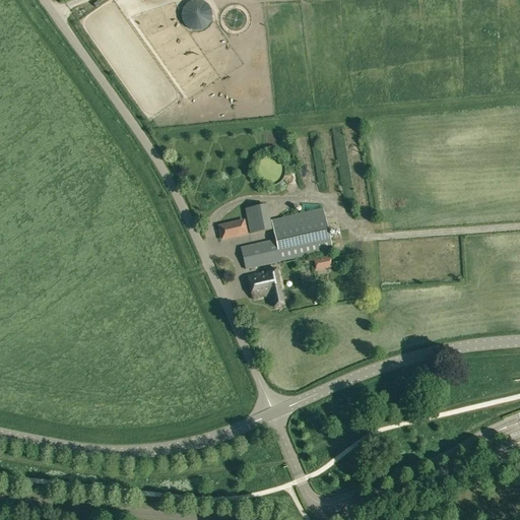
[(193,1),(192,1),(191,2),(190,2),(189,2),(189,3),(188,3),(187,4),(186,5),(185,5),(185,6),(184,7),(184,8),(183,8),(183,9),(183,10),(182,10),(182,11),(182,12),(182,13),(182,14),(181,15),(181,16),(181,17),(182,17),(182,18),(182,19),(182,20),(182,21),(183,21),(183,22),(183,23),(184,23),(184,24),(185,25),(185,26),(186,26),(186,27),(187,27),(187,28),(188,28),(189,28),(189,29),(190,29),(191,29),(191,30),(192,30),(193,30),(194,30),(195,30),(195,31),(196,31),(197,31),(198,31),(198,30),(199,30),(200,30),(201,30),(202,30),(202,29),(203,29),(204,29),(204,28),(205,28),(206,27),(207,27),(207,26),(208,25),(209,24),(209,23),(210,23),(210,22),(210,21),(211,20),(211,19),(211,18),(211,17),(211,16),(211,15),(211,14),(211,13),(211,12),(211,11),(210,10),(210,9),(210,8),(209,8),(209,7),(208,6),(207,5),(206,4),(205,3),(204,3),(203,2),(202,2),(201,1),(200,1),(199,1),(198,1),(197,1),(196,1),(195,1),(194,1),(193,1)]
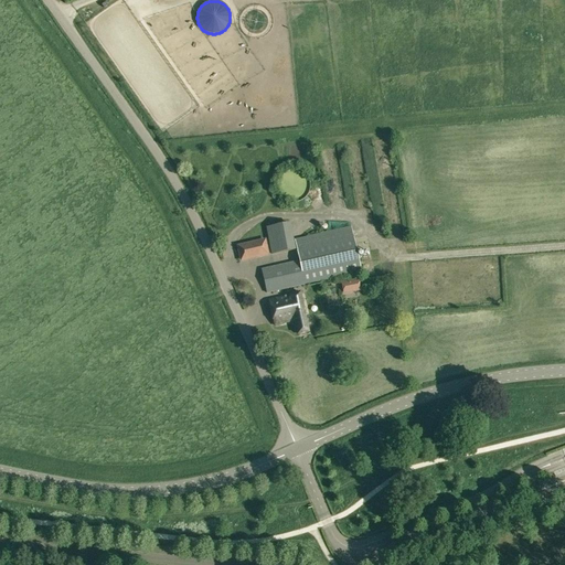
[(266,230),(272,255),(294,251),(289,225),(266,230)]
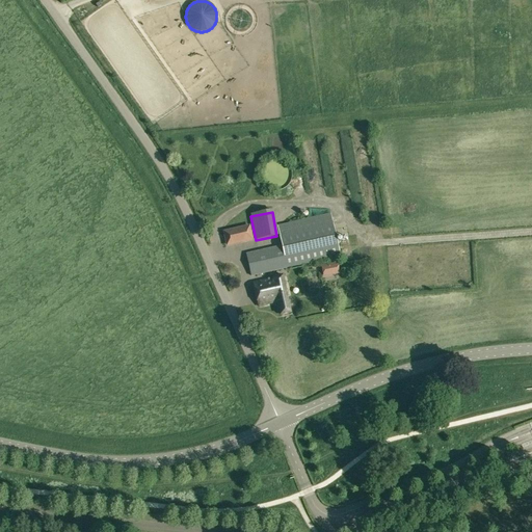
[(330,214),(277,225),(282,245),(245,254),(250,276),(341,257),(330,214)]
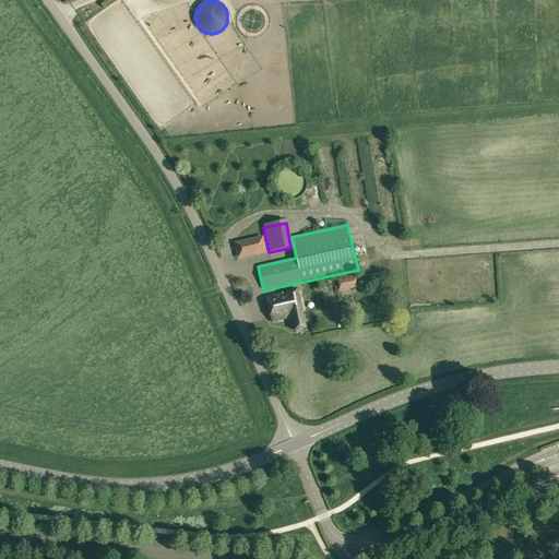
[(337,280),(340,290),(357,287),(355,276),(337,280)]
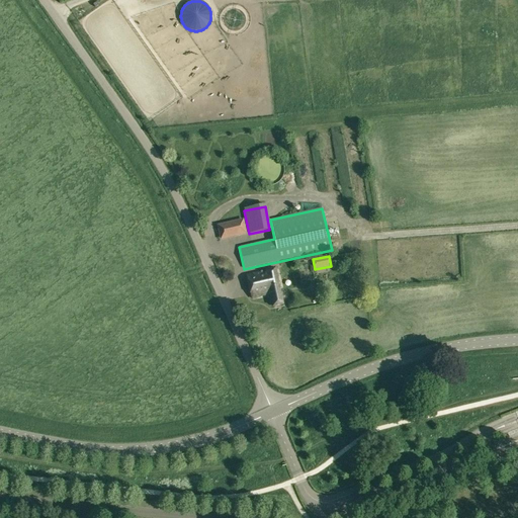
[(246,274),(251,298),(270,294),(273,307),(283,305),(275,268),(246,274)]
